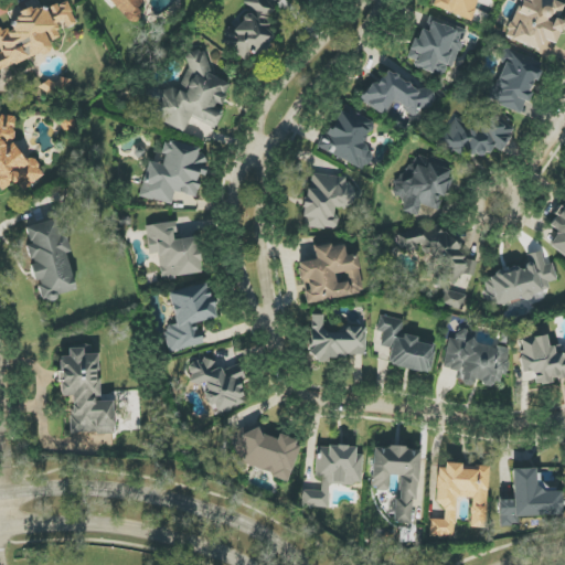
[(142,0),(108,0),(132,25),(140,18),(140,6),(144,1),(142,0)]
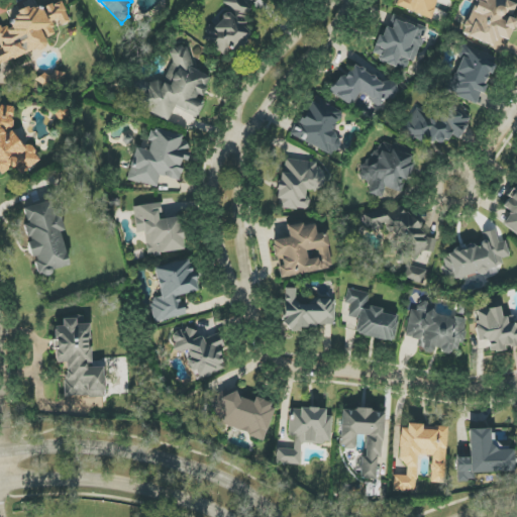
[(252,9),(242,0),(224,0),(222,3),(228,10),(204,35),(227,58),(256,28),(244,17),(252,9)]
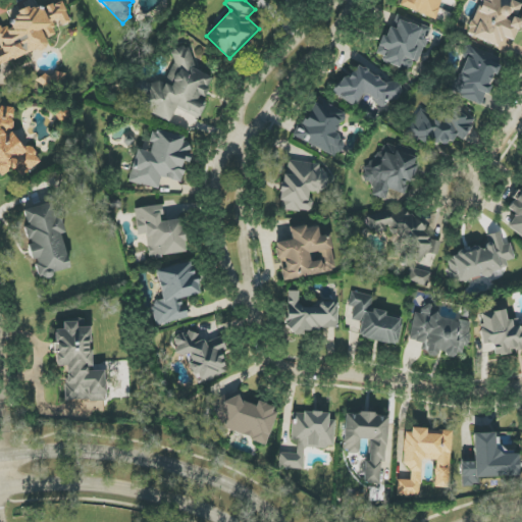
[(435,18),(440,0),(402,0),(400,7),(435,18)]
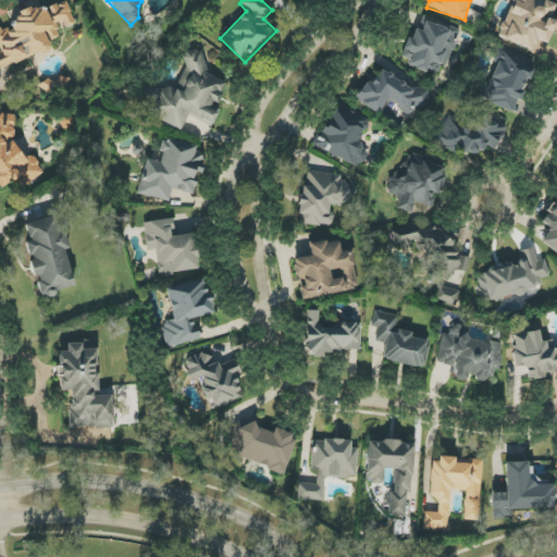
[(556,4),(546,0),(511,0),(497,37),(532,50),(535,40),(546,45),(555,22),(551,20),(556,4)]
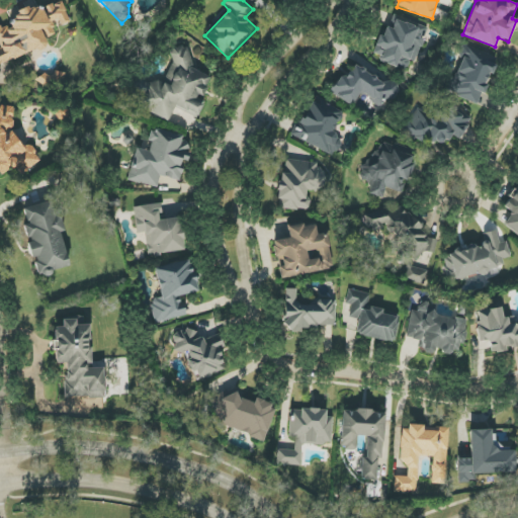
[(428,28),(395,15),(390,27),(385,25),(372,56),(406,70),(410,61),(415,63),(428,28)]
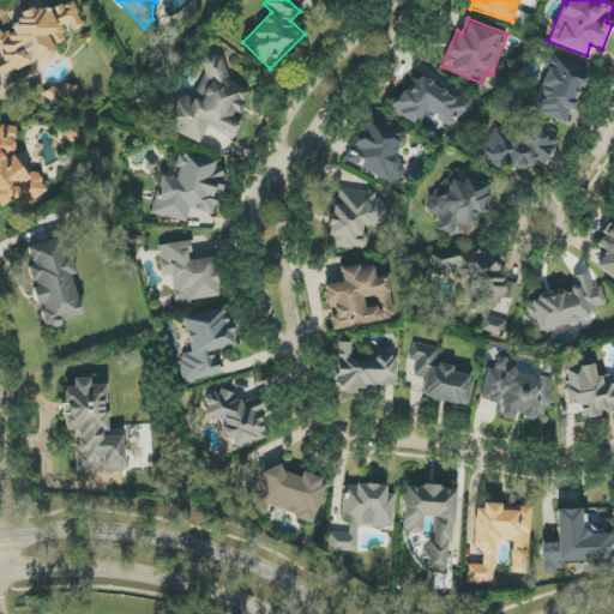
[(200,143),(206,128),(235,140),(241,125),(234,122),(232,115),(241,113),(250,91),(229,83),(223,58),(216,55),(204,58),(203,62),(205,72),(196,95),(204,97),(196,100),(186,96),(175,98),(164,94),(152,122),(200,143)]
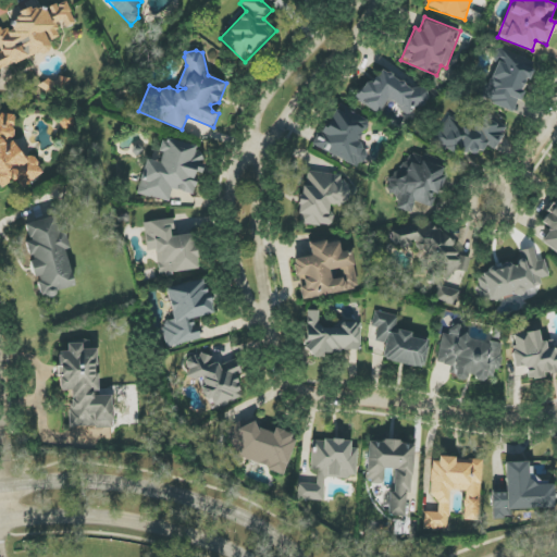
[(515,112),(534,64),(499,50),(480,99),(515,112)]
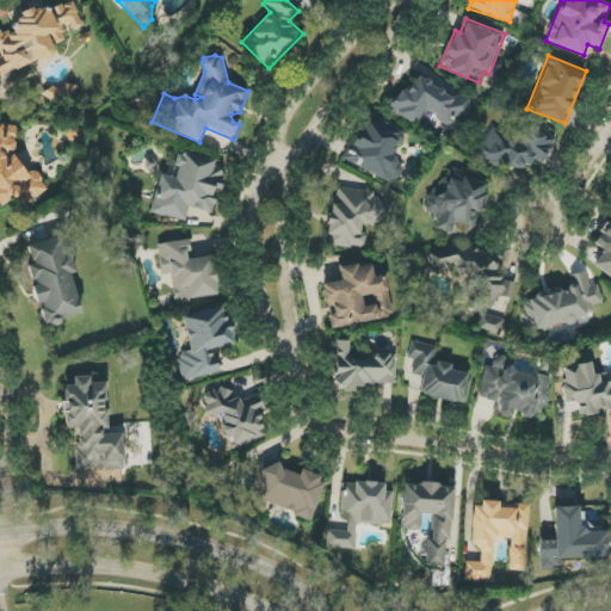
[(470,100),(457,93),(454,98),(418,76),(408,92),(402,88),(389,110),(414,124),(424,110),(454,128),(470,100)]
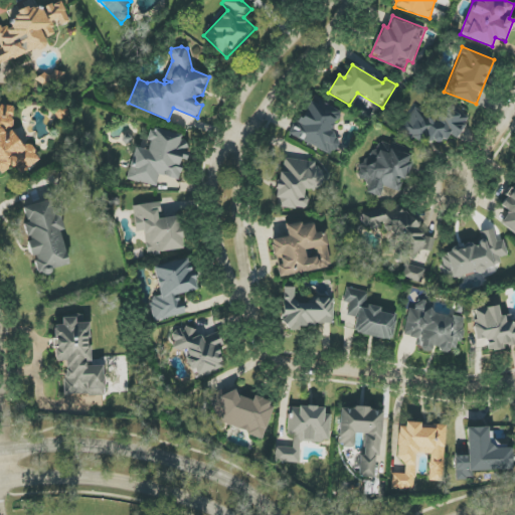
[(291,135),(332,156),(341,139),(330,134),(341,112),(311,96),(291,135)]
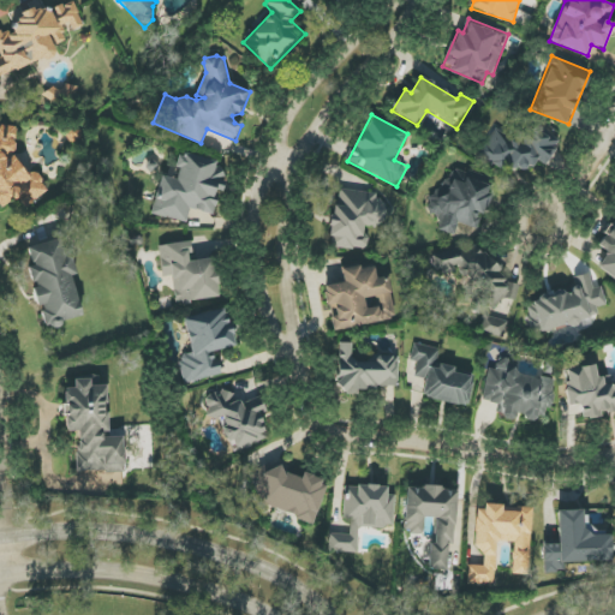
[(495,130),(481,150),(523,179),(536,160),(544,165),(561,142),(527,118),(512,142),(495,130)]
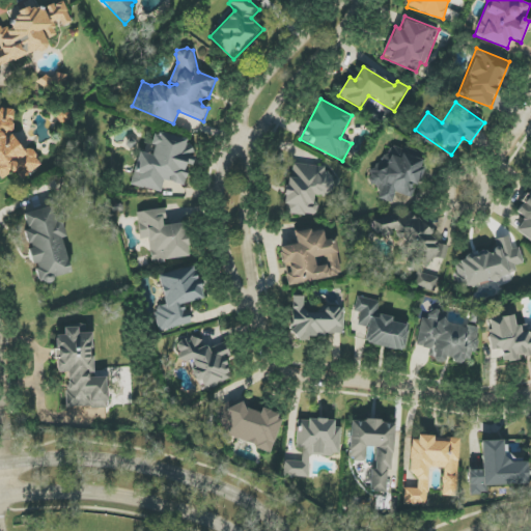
[(0,178),(1,179),(10,172),(16,173),(21,179),(42,165),(31,150),(22,149),(12,135),(15,110),(0,108),(0,111),(0,178)]
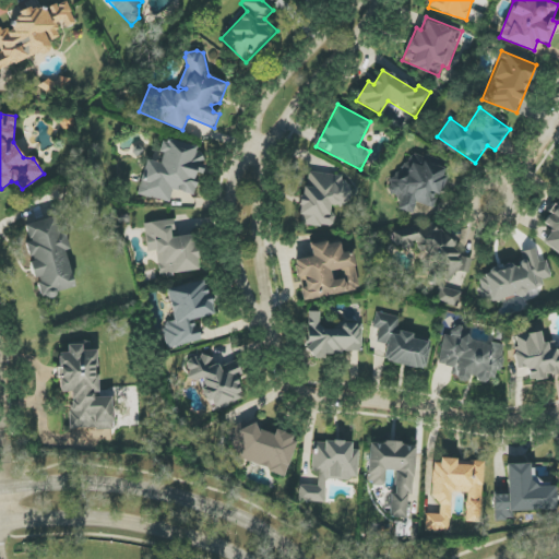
[(138,194),(169,202),(173,190),(193,194),(198,174),(201,174),(206,150),(163,140),(159,153),(163,153),(161,164),(146,159),(138,194)]
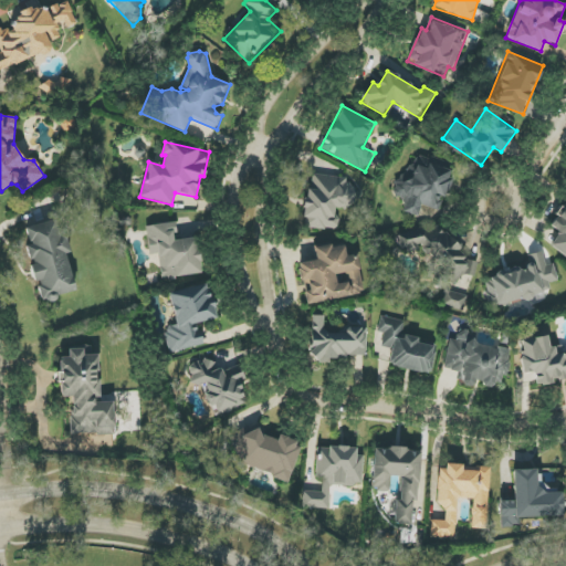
[(422,205),(437,210),(442,196),(443,196),(453,171),(411,155),(395,196),(406,200),(401,211),(418,217),(422,205)]
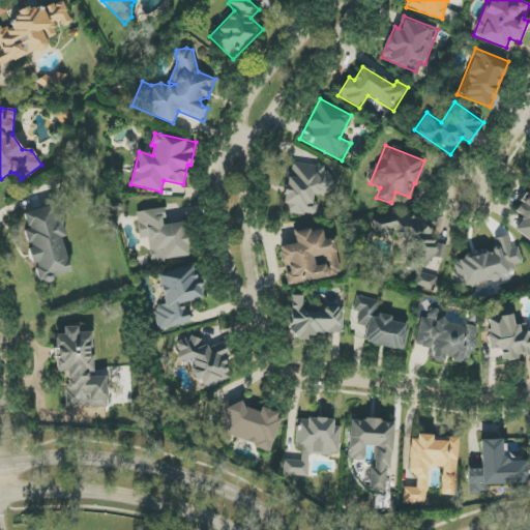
[(315,215),(317,195),(331,196),(333,175),(324,174),(325,167),(289,163),(285,204),(289,204),(288,213),(315,215)]
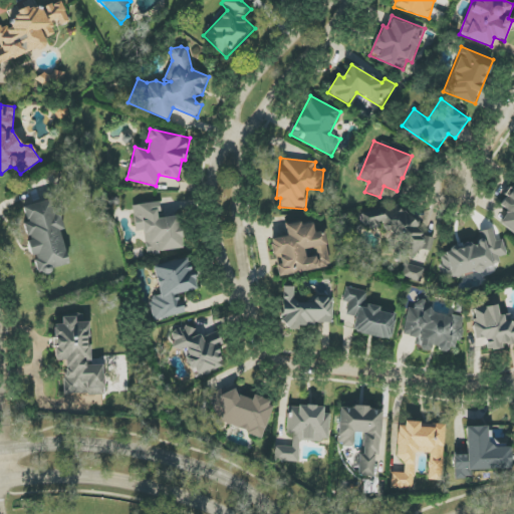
[(499,224),(513,234),(513,182),(498,206),(507,212),(499,224)]
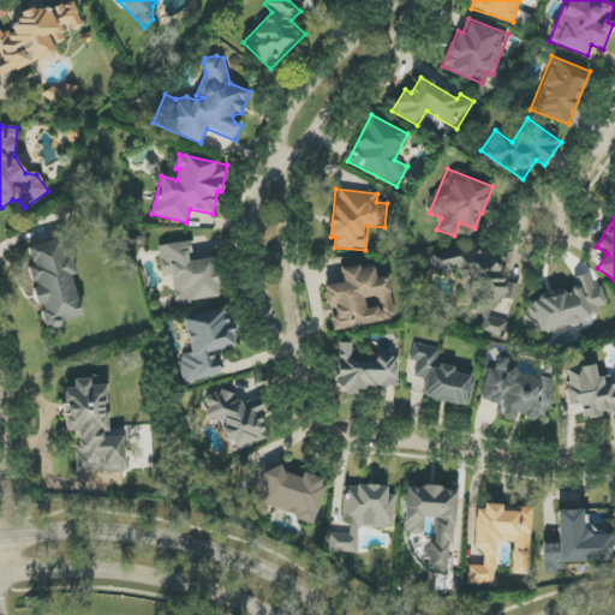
[(83,318),(72,275),(75,275),(65,238),(28,248),(33,267),(29,268),(34,288),(33,288),(37,308),(40,306),(46,327),(83,318)]
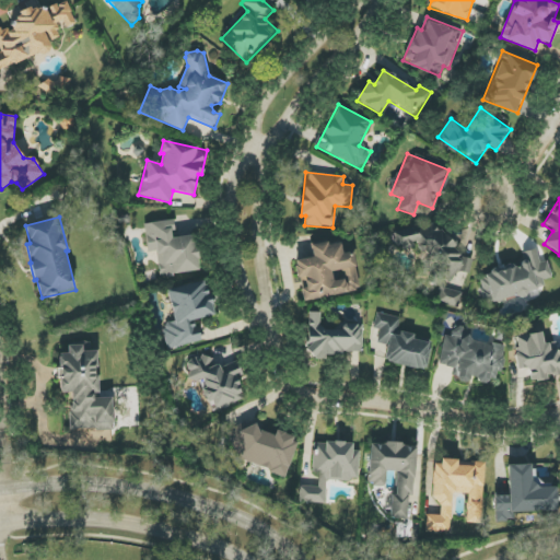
[(144,223),(148,252),(156,251),(160,276),(200,270),(196,235),(174,237),(172,220),(144,223)]
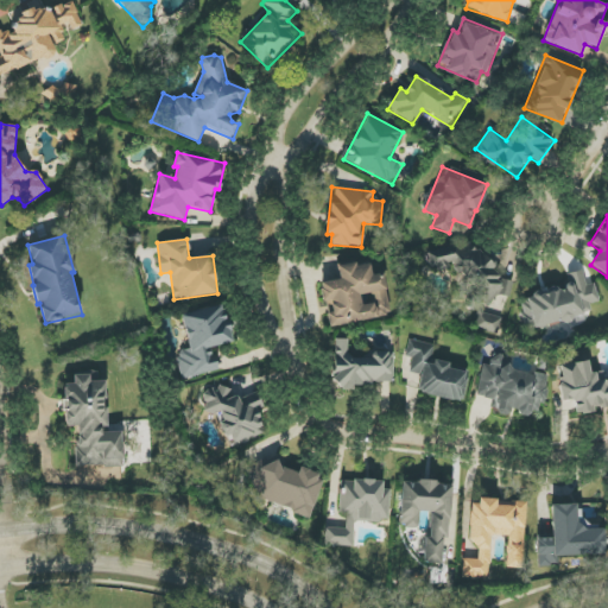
[(426,253),(429,266),(444,270),(448,270),(457,284),(472,287),(468,304),(468,308),(477,310),(474,323),(475,328),(498,334),(502,318),(483,312),(481,304),(510,298),(513,283),(499,278),(493,254),(473,248),(472,245),(456,247),(454,247),(426,253)]
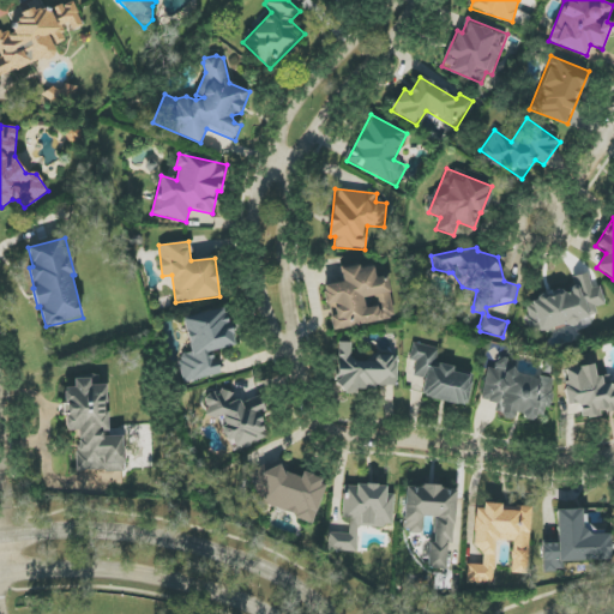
[(386,276),(375,278),(373,264),(341,270),(343,282),(324,286),(329,315),(330,315),(332,330),(395,319),(386,276)]
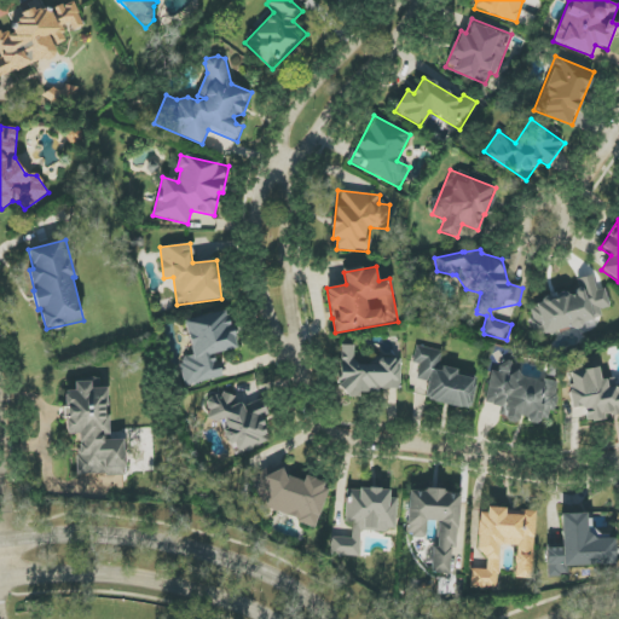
[(533,337),(559,336),(557,327),(602,324),(601,308),(608,308),(607,289),(595,290),(594,276),(577,278),(578,296),(531,300),(533,337)]
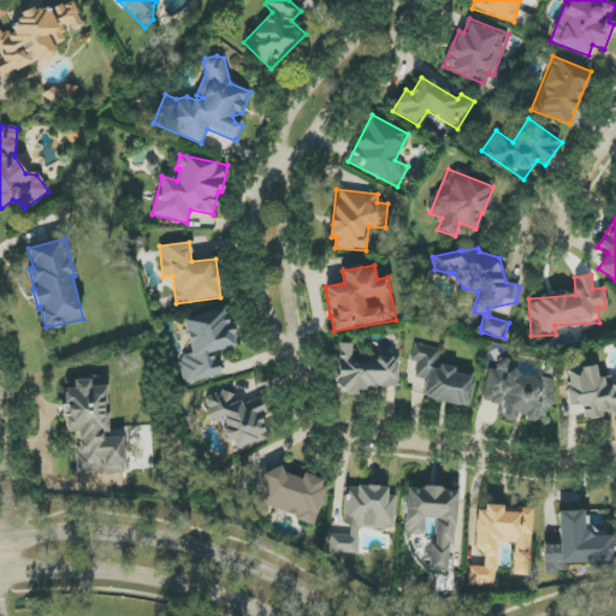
[(220,377),(215,353),(236,348),(227,309),(183,319),(191,354),(178,357),(184,384),(220,377)]
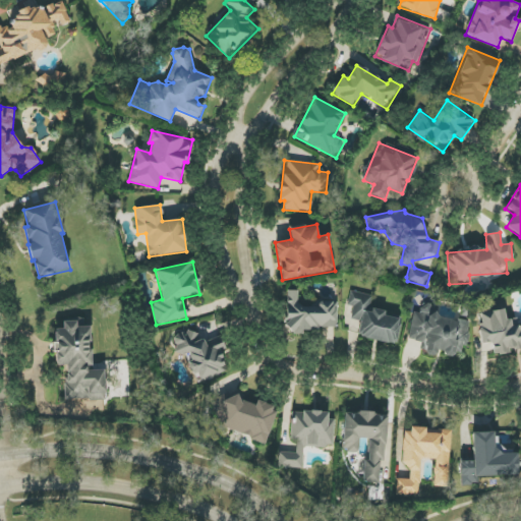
[(337,331),(337,301),(298,301),(298,291),(286,291),(286,331),(337,331)]
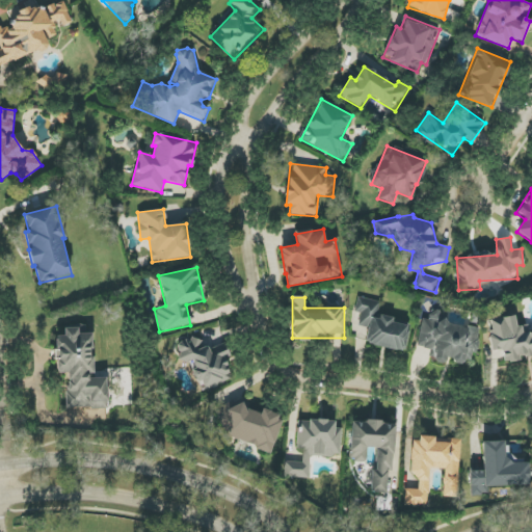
[(380,302),(357,297),(354,313),(361,314),(358,326),(368,328),(365,344),(404,352),(409,326),(392,322),(393,318),(378,315),(380,302)]
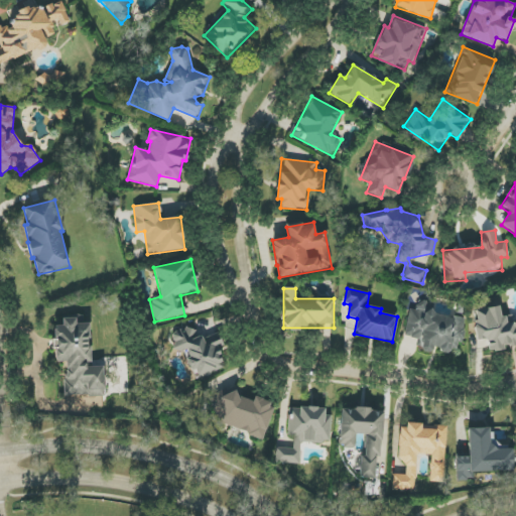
[(464,318),(430,314),(431,302),(417,300),(416,309),(408,309),(405,337),(416,338),(416,348),(461,353),(464,318)]
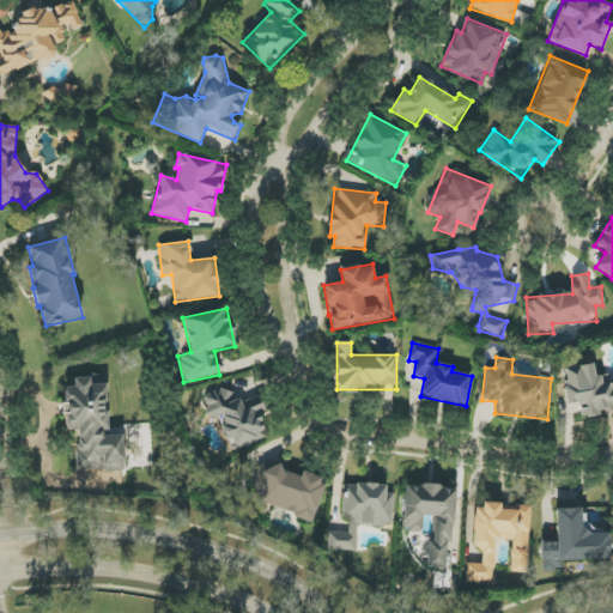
[(563,369),(568,405),(578,404),(581,414),(612,410),(612,382),(610,383),(608,375),(595,376),(593,364),(563,369)]
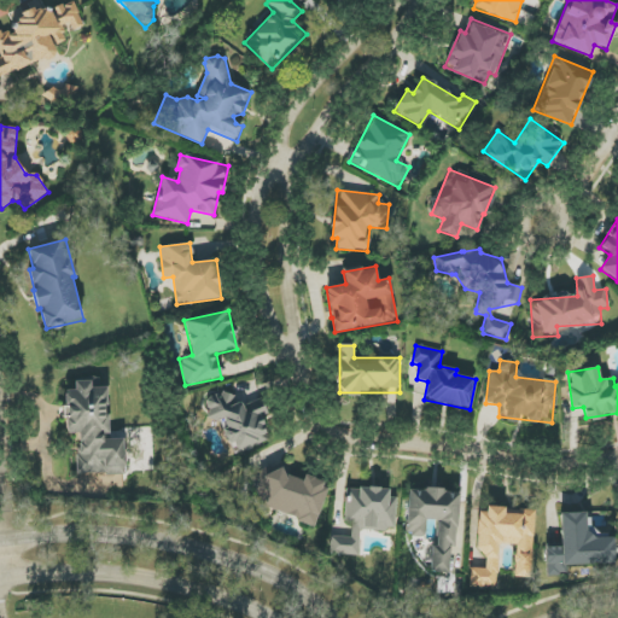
[(124,474),(124,438),(108,438),(108,388),(91,388),(91,382),(75,382),(75,391),(65,391),(65,435),(77,435),(77,474),(124,474)]
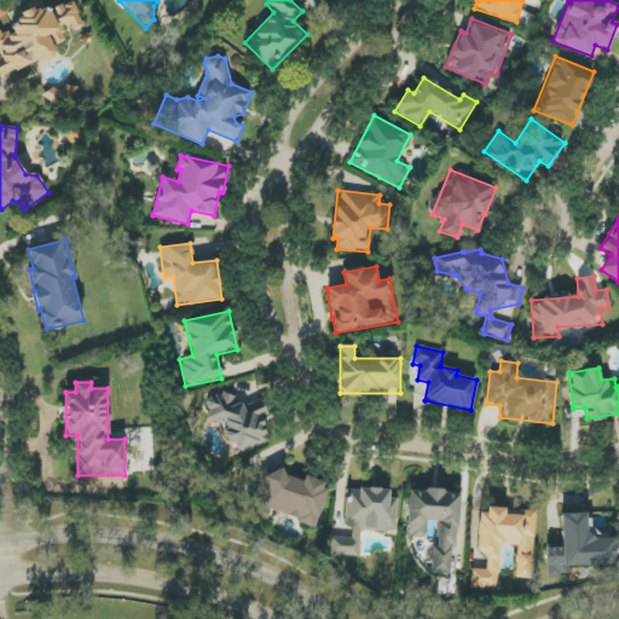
[(268,444),(262,416),(267,415),(264,400),(241,406),(237,393),(206,400),(212,422),(224,418),(233,453),(268,444)]
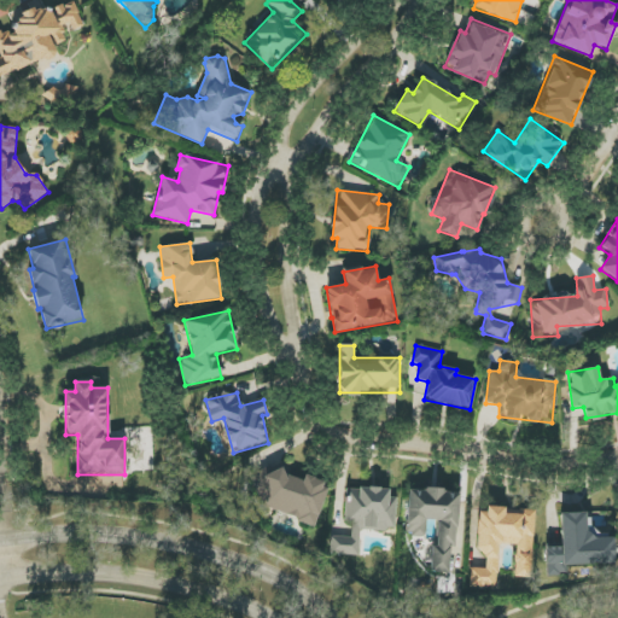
[(315,525),(328,483),(304,476),(303,481),(262,467),(251,505),(315,525)]
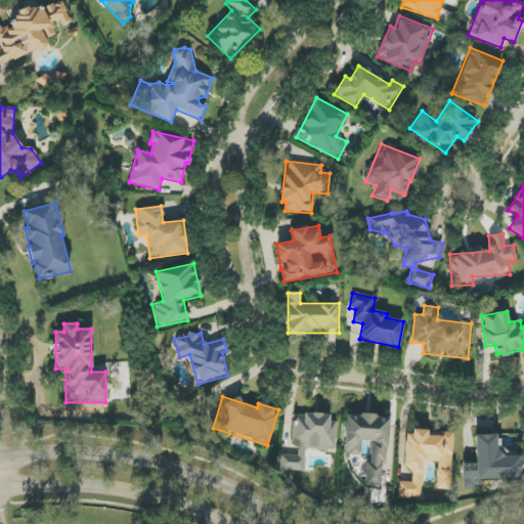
[(305,471),(305,449),(335,450),(336,422),(330,422),(330,415),(295,413),(294,443),(299,443),(298,455),(280,454),(279,470),(305,471)]
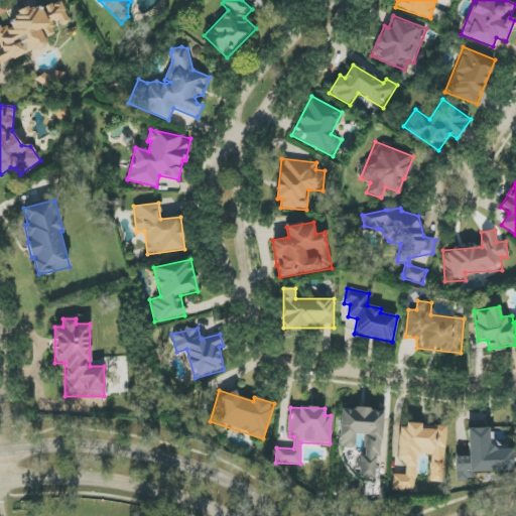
[(341,408),(339,447),(356,447),(357,434),(363,435),(362,478),(375,478),(376,454),(382,454),(383,410),(341,408)]
